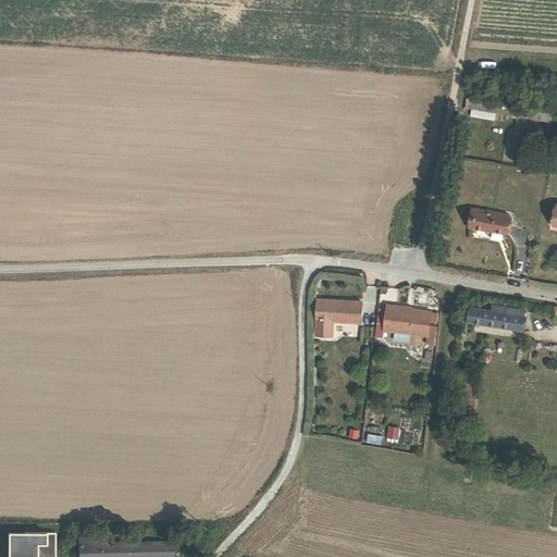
[(556,124),(556,115),(466,102),(465,110),(495,115),(505,116),(556,124)]
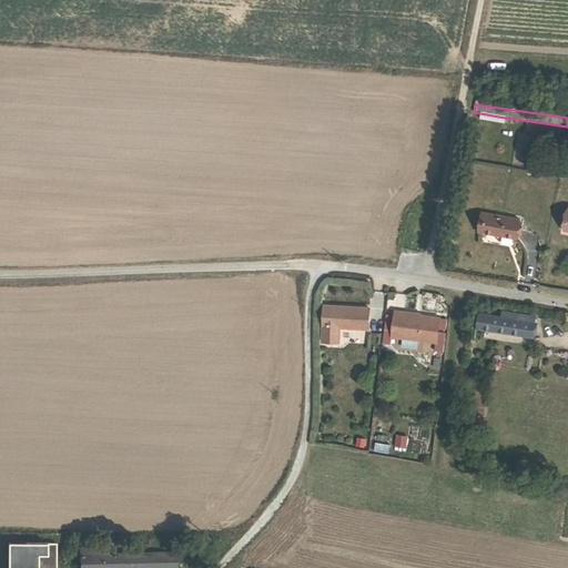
[(516,239),(519,219),(485,213),(482,233),(516,239)]
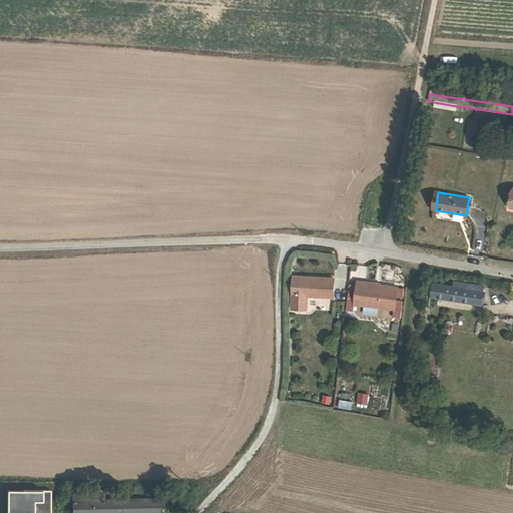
[(333,298),(334,278),(292,276),(291,309),(307,310),(307,297),(333,298)]
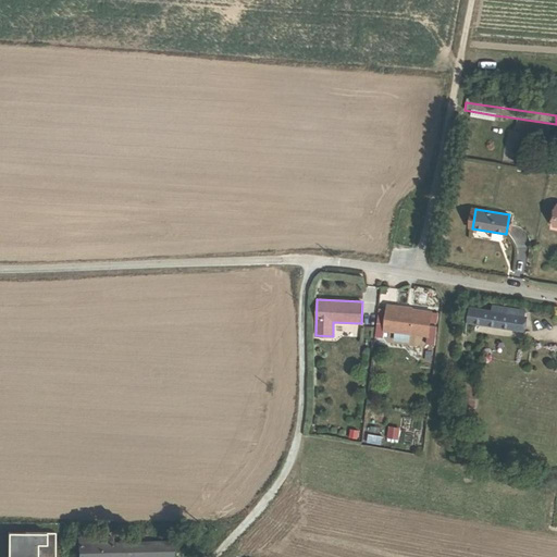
[(429,336),(431,311),(409,308),(409,307),(387,305),(384,331),(429,336)]
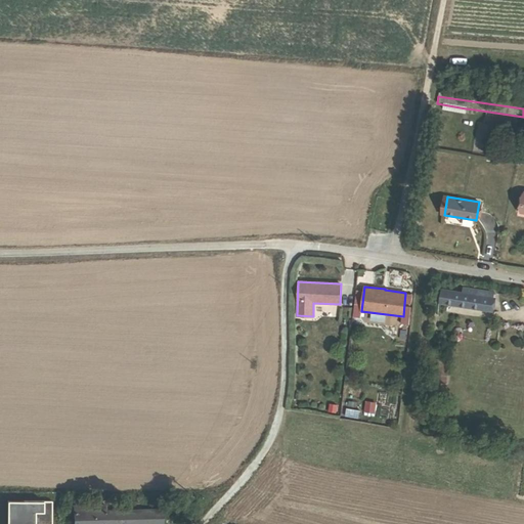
[(440,304),(491,312),(494,294),(464,289),(464,293),(442,290),(440,304)]
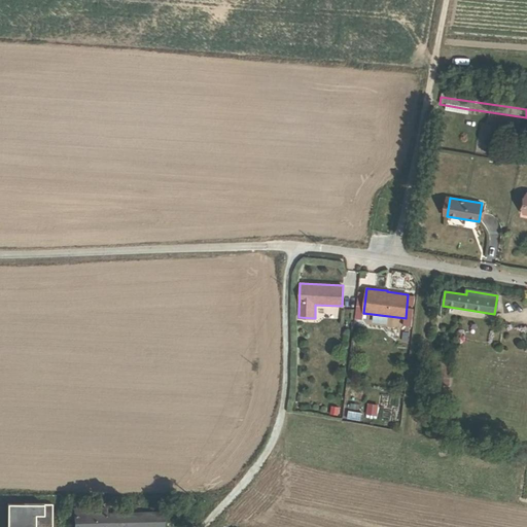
[(432,424),(441,425),(443,402),(438,402),(431,401),(430,410),(434,410),(432,424)]
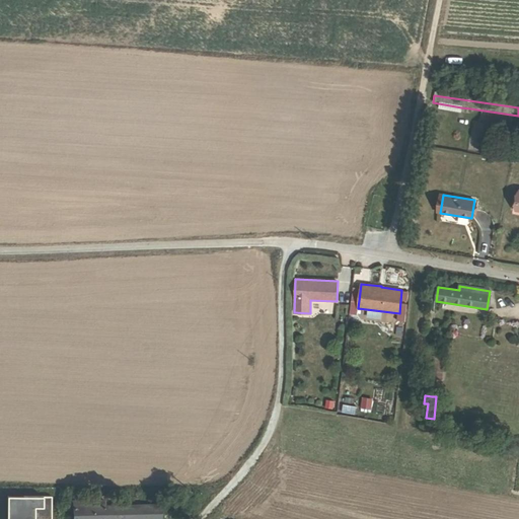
[(23,499),(9,499),(8,518),(33,518),(34,518),(51,518),(51,496),(23,496),(23,499)]
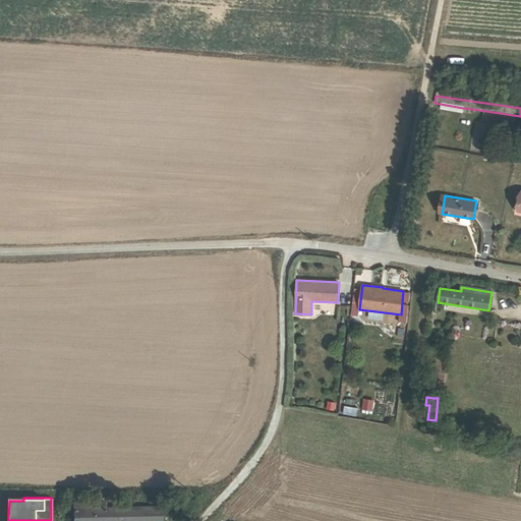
[(163,520),(163,508),(106,509),(106,503),(74,504),(74,520),(163,520)]
